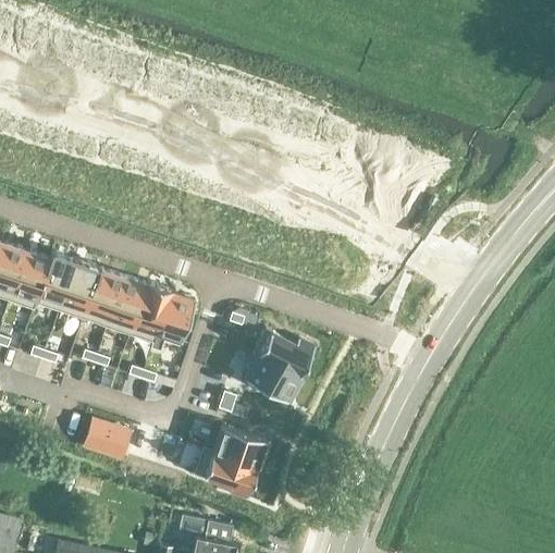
[(4,243),(0,255),(0,298),(11,303),(27,252),(4,243)]
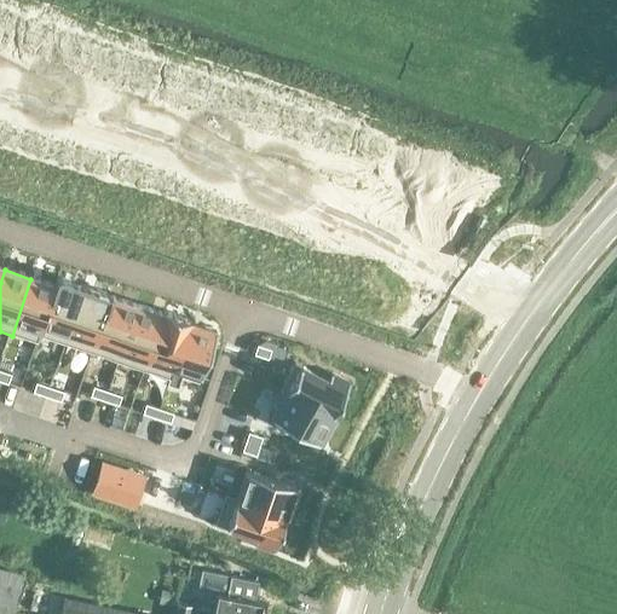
[(30,279),(12,336),(38,345),(57,288),(41,282),(41,283),(35,281),(30,279)]
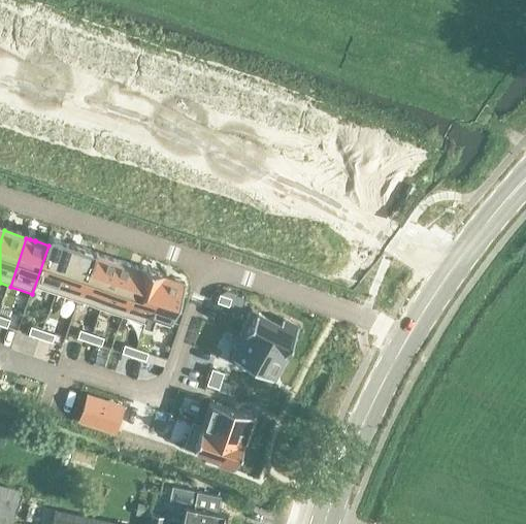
[(48,246),(32,294),(33,295),(35,289),(57,296),(73,247),(51,239),(48,246)]
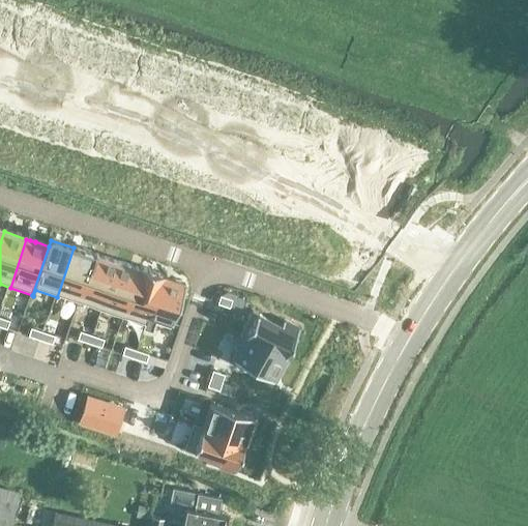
[(74,247),(57,297),(81,305),(97,256),(74,247)]
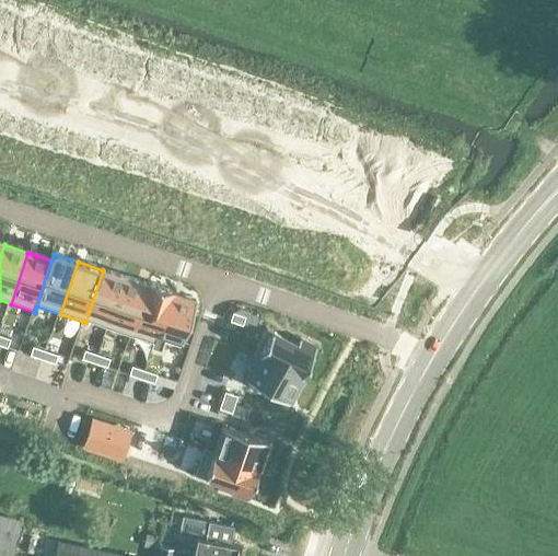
[(103,270),(85,323),(104,328),(104,329),(108,331),(126,278),(112,274),(105,273),(106,271),(103,270)]
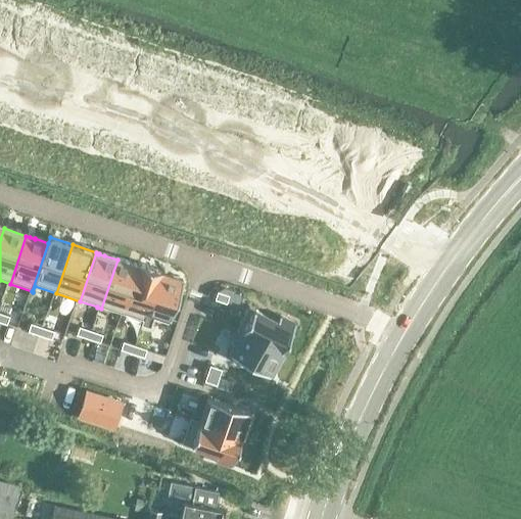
[(117,260),(101,309),(123,316),(138,267),(136,267),(130,265),(117,260)]
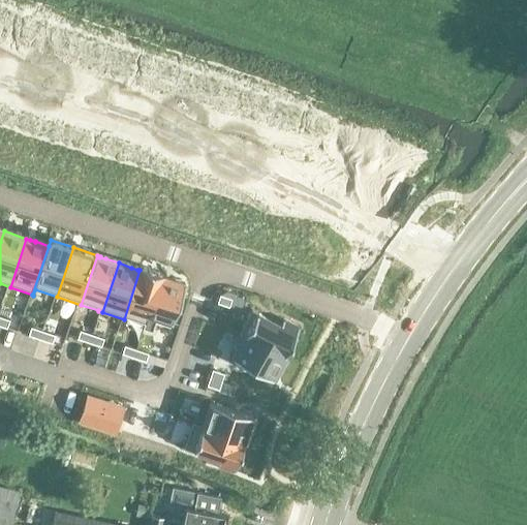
[(140,270),(124,319),(148,328),(150,322),(164,278),(165,276),(142,269),(141,268),(140,270)]
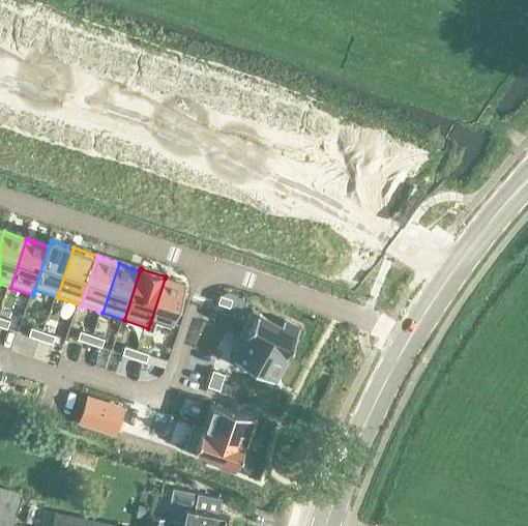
[(165,279),(150,323),(172,330),(187,287),(165,279)]
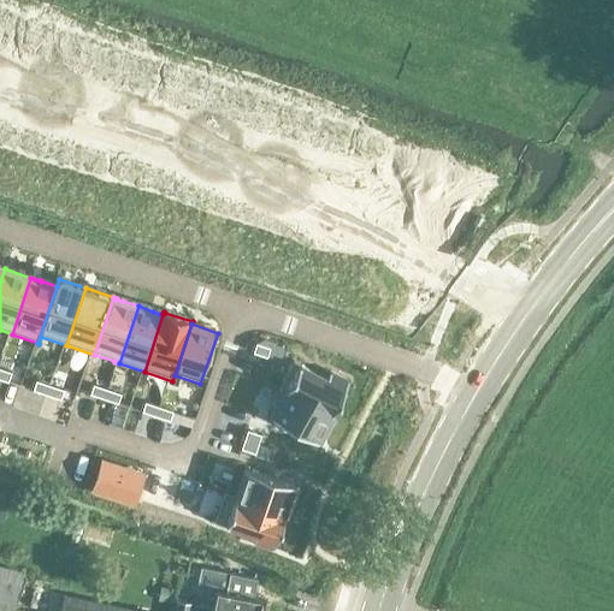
[(265,344),(260,354),(273,360),(278,351),(265,344)]
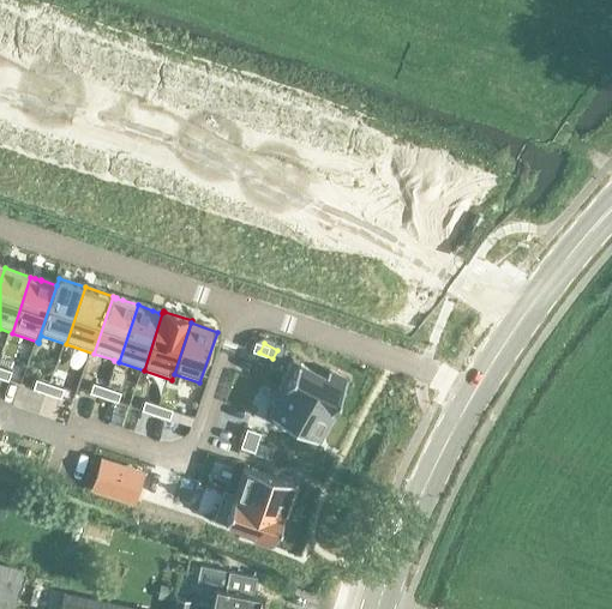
[(287,390),(286,392),(333,416),(351,384),(331,373),(328,380),(300,366),(287,390)]
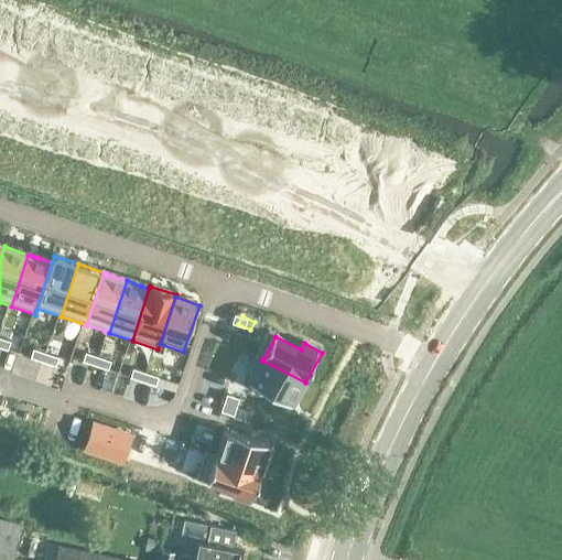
[(0,340),(0,350),(9,353),(12,344),(0,340)]
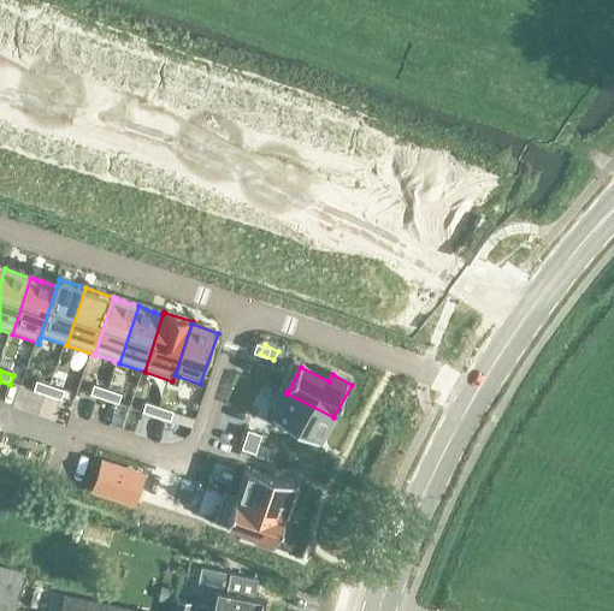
[(37,384),(35,393),(48,398),(52,389),(37,384)]
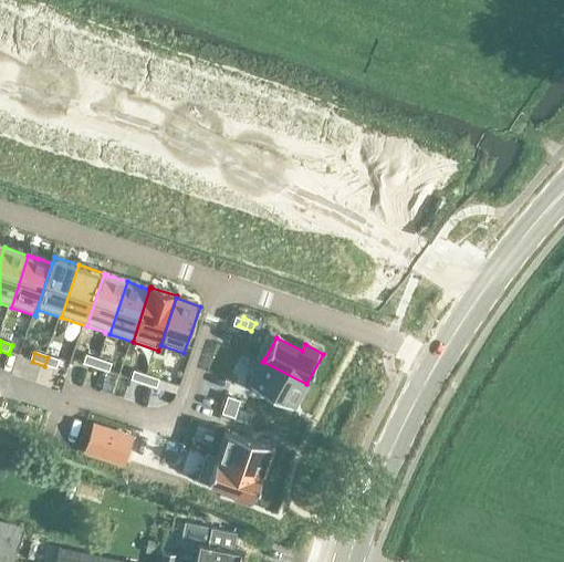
[(87,356),(84,365),(97,370),(101,361),(87,356)]
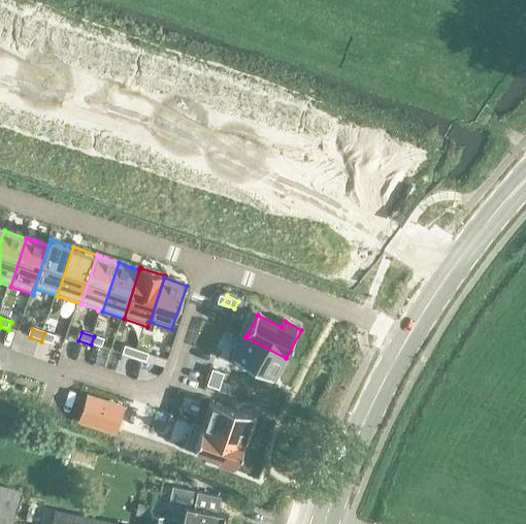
[(44,333),(41,341),(54,345),(56,337),(44,333)]
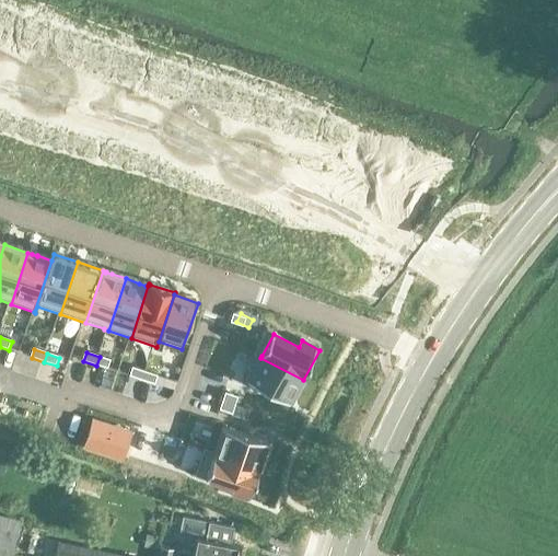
[(100,357),(96,366),(108,370),(112,361),(100,357)]
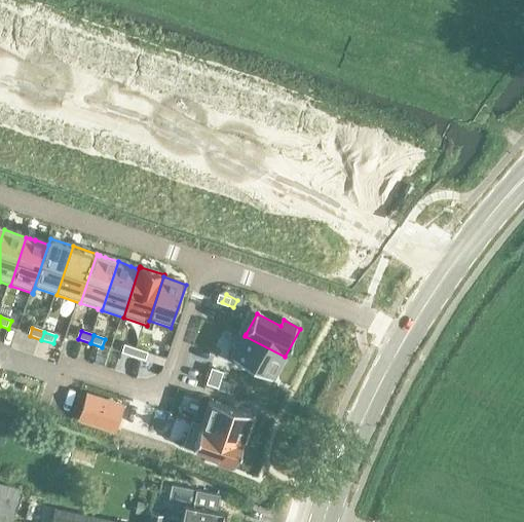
[(272,379),(285,357),(245,336),(233,359),(272,379)]
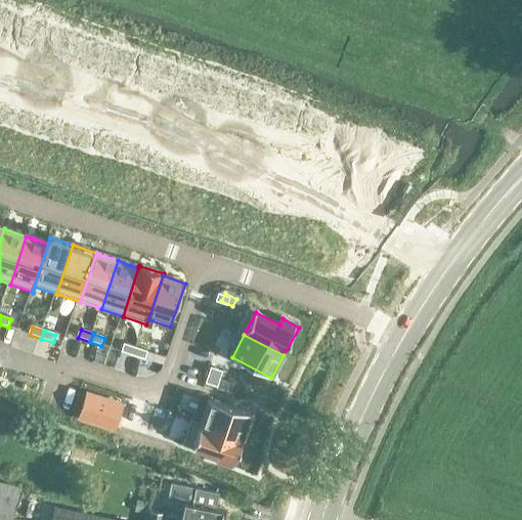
[(125,345),(123,353),(134,357),(137,349),(125,345)]
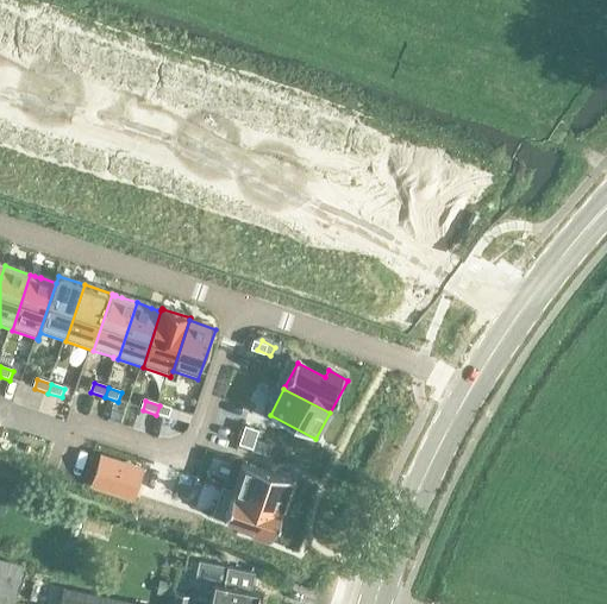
[(160,406),(156,415),(170,419),(173,410),(160,406)]
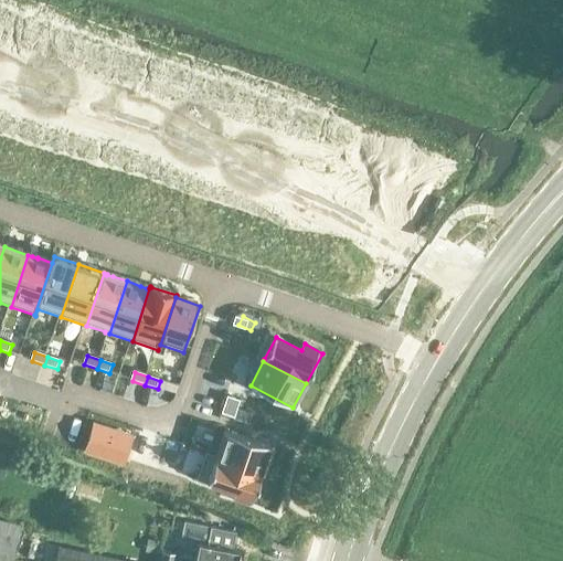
[(229,398),(226,406),(238,411),(242,402),(229,398)]
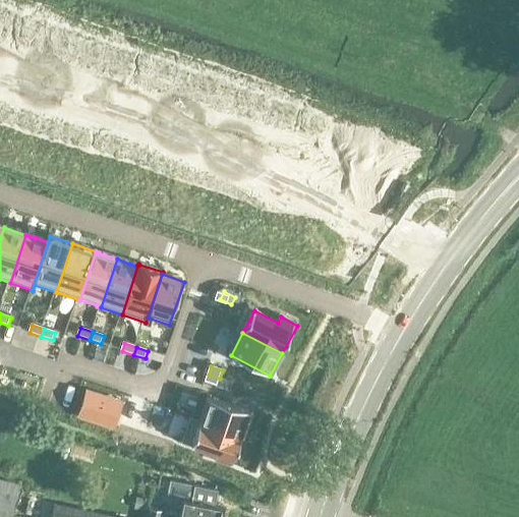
[(209,375),(206,383),(218,387),(220,379),(209,375)]
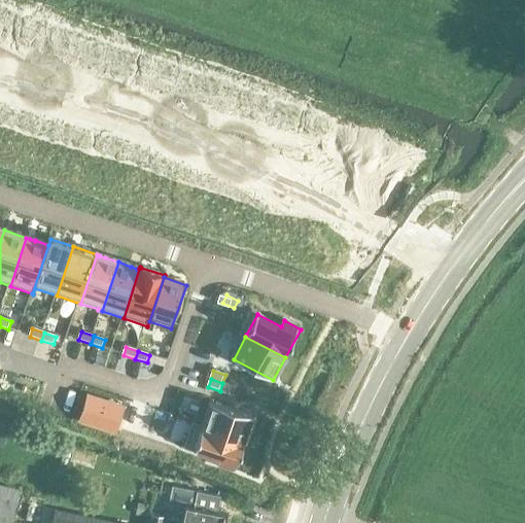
[(89,397),(86,406),(98,410),(101,402),(89,397)]
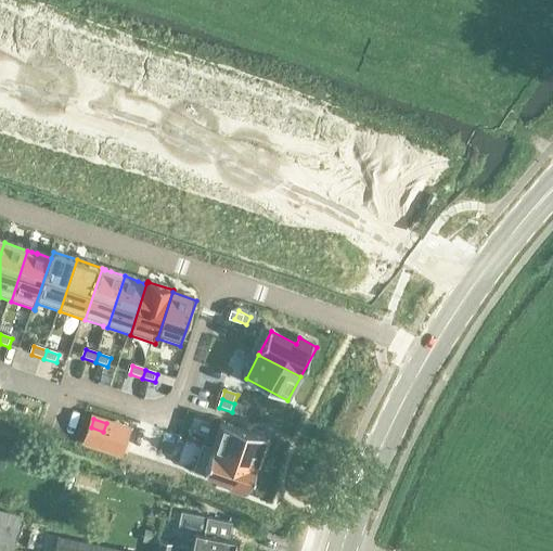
[(215,445),(214,449),(259,463),(260,461),(261,456),(262,455),(264,452),(262,451),(265,446),(266,446),(267,440),(253,435),(253,436),(247,434),(247,433),(222,425),(220,430),(221,430),(216,446),(215,445)]
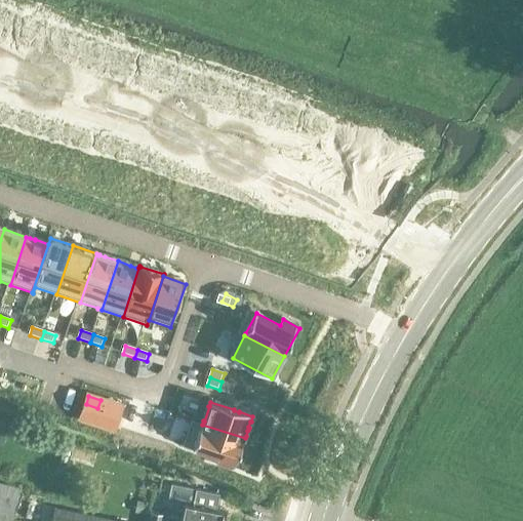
[(186,443),(185,447),(218,458),(216,465),(218,466),(218,465),(233,470),(234,471),(238,461),(245,438),(202,425),(193,422),(191,429),(186,443)]
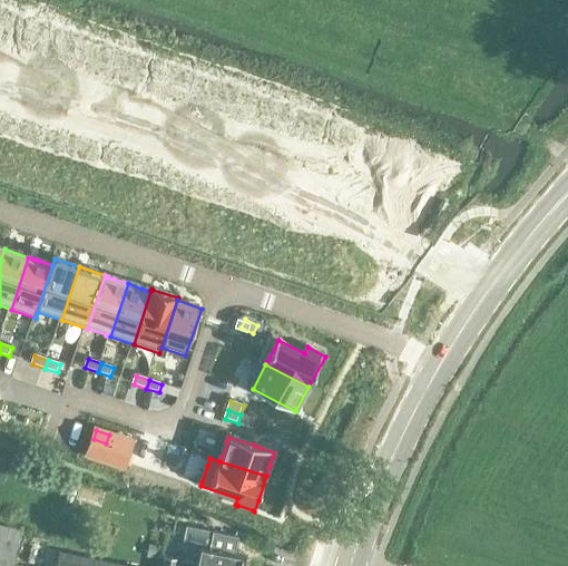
[(12,565),(21,536),(0,529),(0,565),(12,565)]
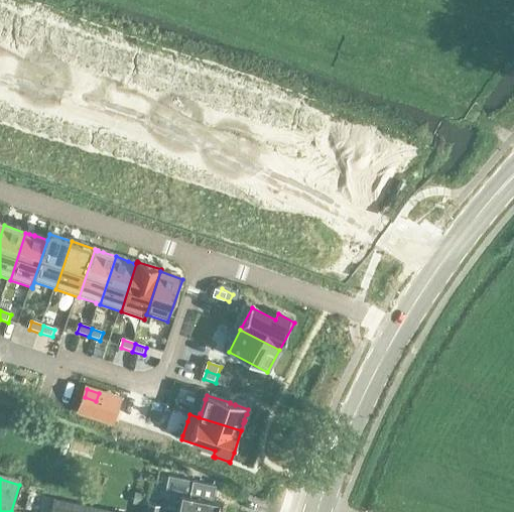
[(152,484),(148,504),(164,507),(168,487),(152,484)]
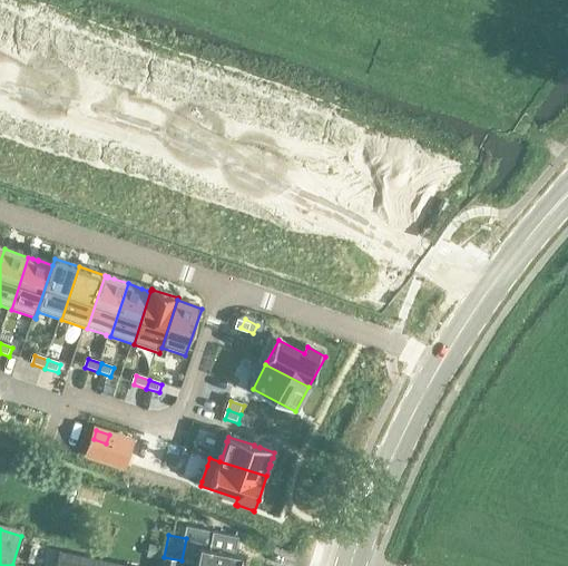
[(152,549),(149,560),(160,563),(163,553),(152,549)]
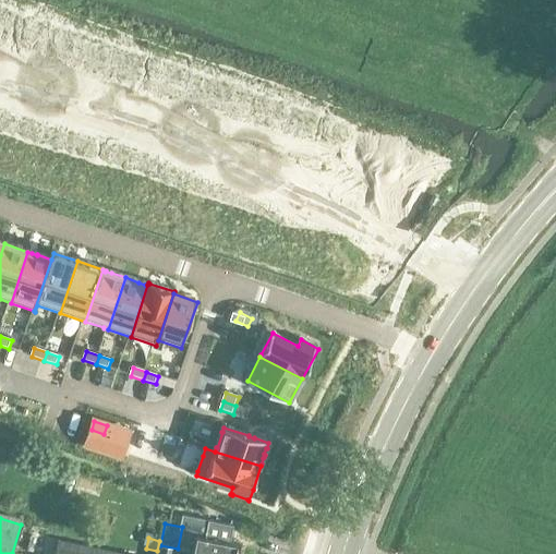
[(177,551),(176,553),(234,553),(237,546),(196,538),(193,553),(188,553),(177,551)]
